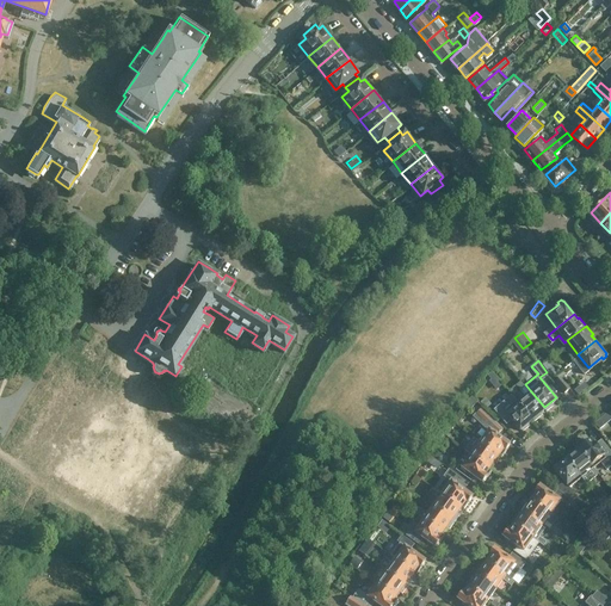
[(561,373),(555,378),(565,389),(571,385),(561,373)]
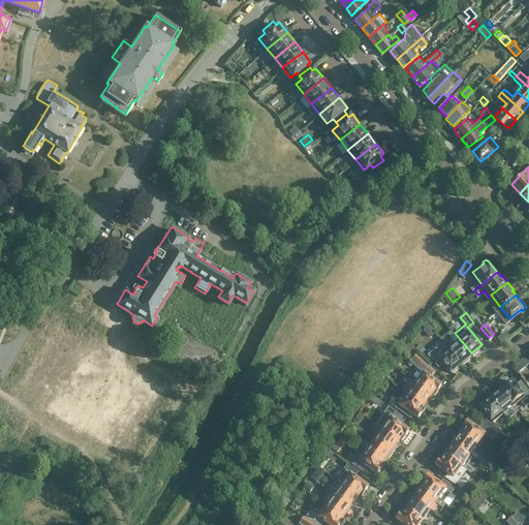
[(459,338),(448,346),(461,362),(471,352),(459,338)]
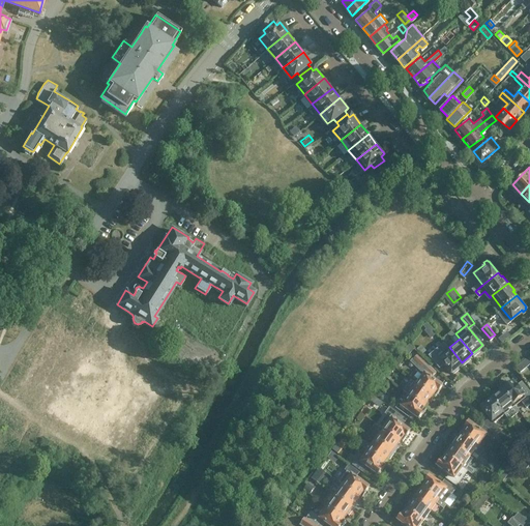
[(441,346),(435,351),(439,355),(439,356),(451,371),(462,362),(449,347),(445,350),(441,346)]
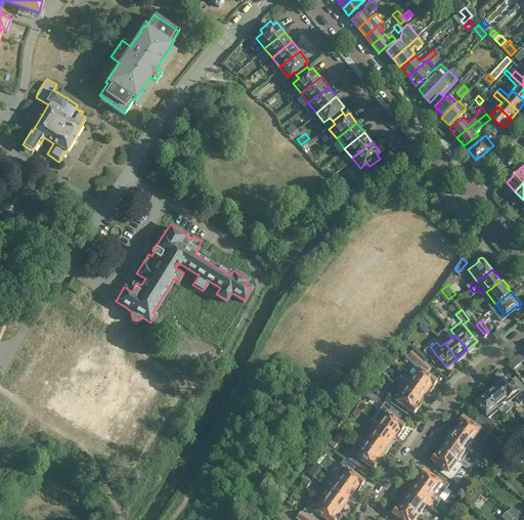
[(419,367),(411,377),(428,389),(428,388),(430,389),(437,379),(426,371),(431,365),(412,348),(406,355),(419,367)]
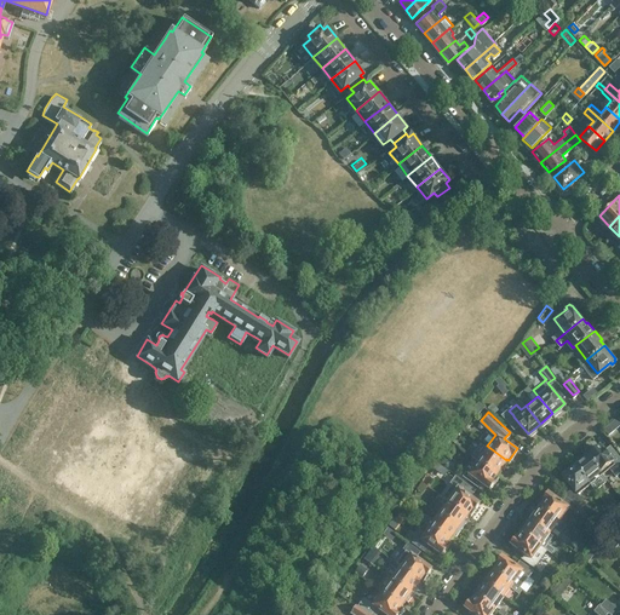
[(609,430),(619,420),(619,415),(618,413),(604,424),(609,430)]
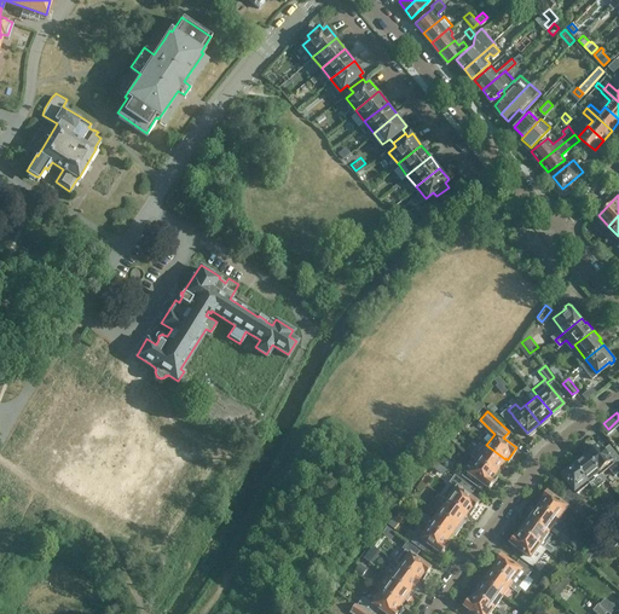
[(586,452),(600,469),(607,463),(615,473),(618,469),(618,453),(612,445),(606,449),(603,446),(602,447),(600,442),(586,452)]
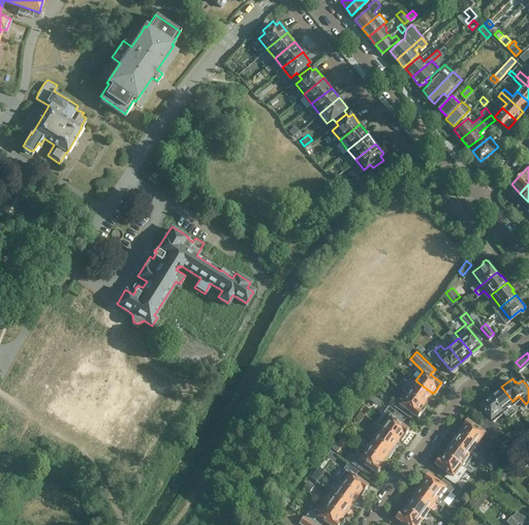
[(415,380),(408,392),(424,403),(432,393),(415,380)]
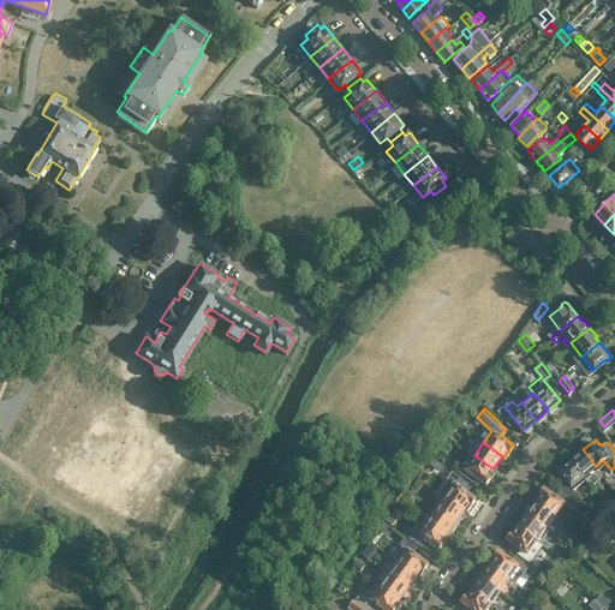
[(583,449),(571,459),(583,476),(591,470),(592,472),(597,468),(596,466),(583,449)]
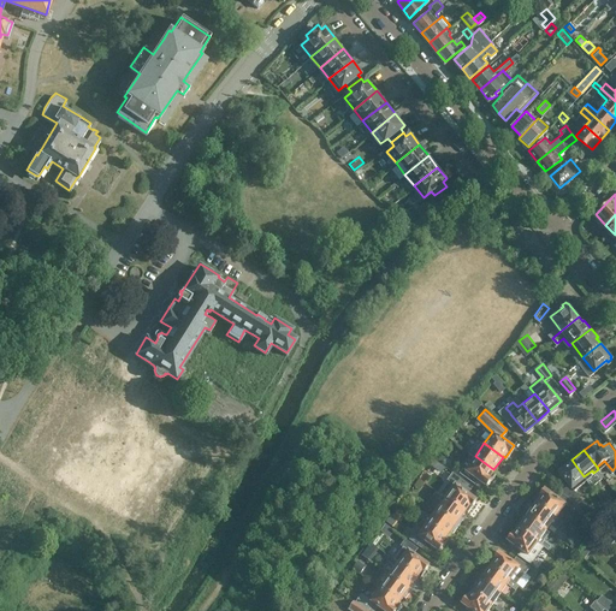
[(475,456),(466,468),(462,466),(458,470),(474,481),(478,478),(486,484),(496,472),(493,469),(475,456)]
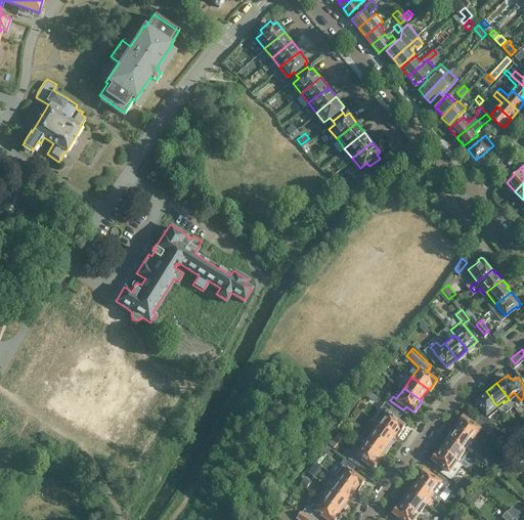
[(486,391),(475,400),(483,409),(476,416),(487,424),(495,430),(498,428),(487,413),(493,408),(494,410),(498,407),(496,405),(486,391)]
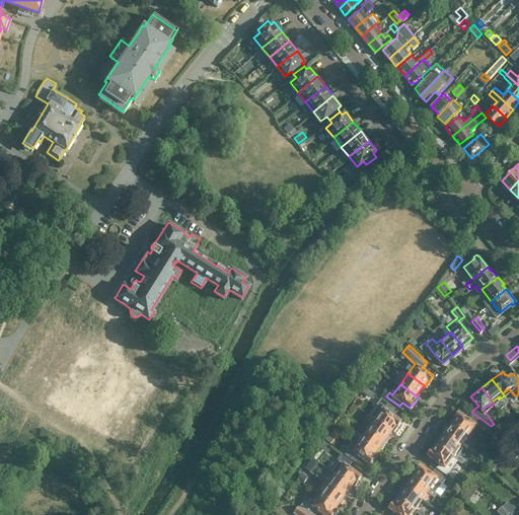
[(387,400),(381,395),(377,400),(383,405),(387,400)]
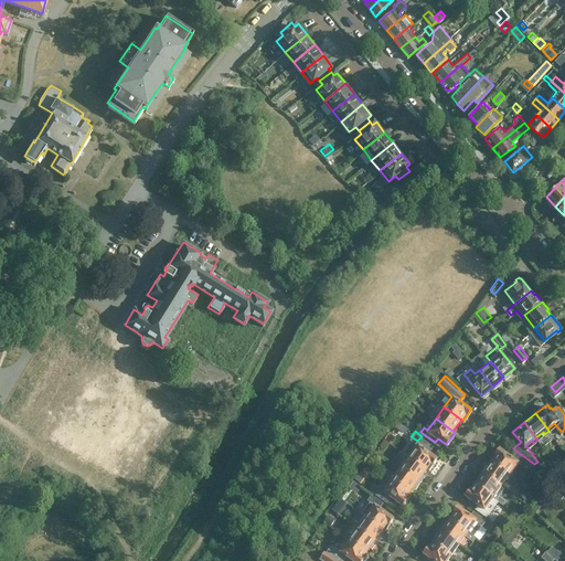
[(418,443),(409,455),(426,467),(427,467),(428,468),(437,457),(424,447),(425,445),(420,442),(419,444),(418,443)]
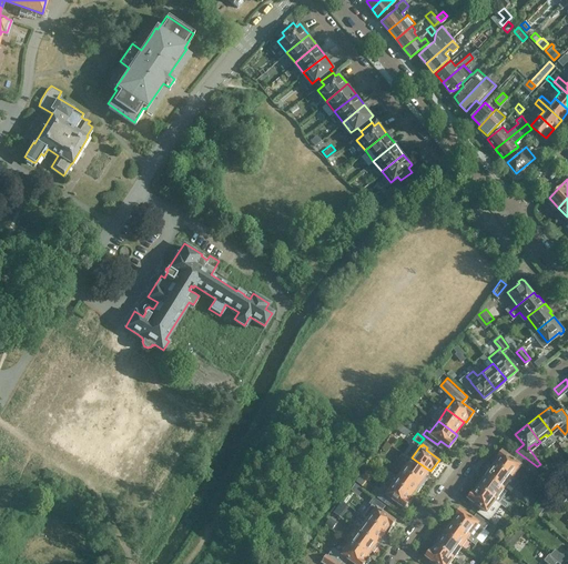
[(496,462),(495,462),(513,474),(521,463),(524,464),(534,472),(537,467),(537,466),(528,460),(517,452),(514,456),(501,449),(494,461),(496,462)]
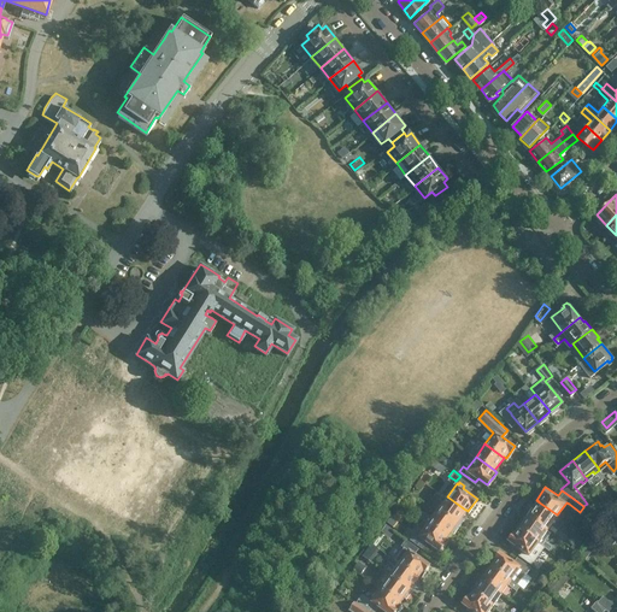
[(447,496),(438,489),(434,493),(440,496),(439,498),(444,500),(438,508),(458,524),(463,517),(462,516),(465,510),(447,496)]
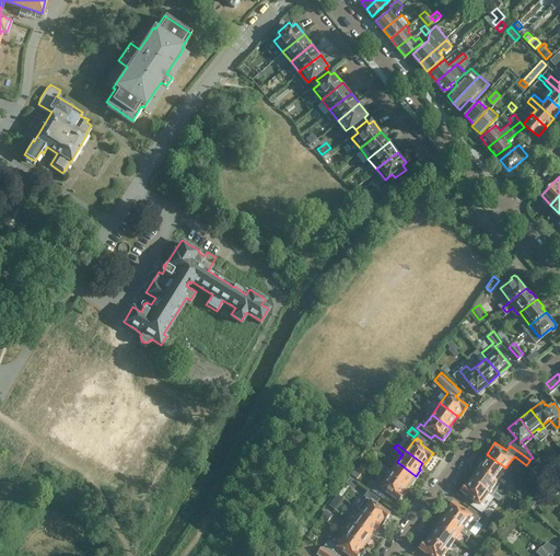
[(482,460),(478,465),(497,479),(501,473),(508,477),(511,473),(505,468),(505,467),(488,455),(485,461),(482,460)]
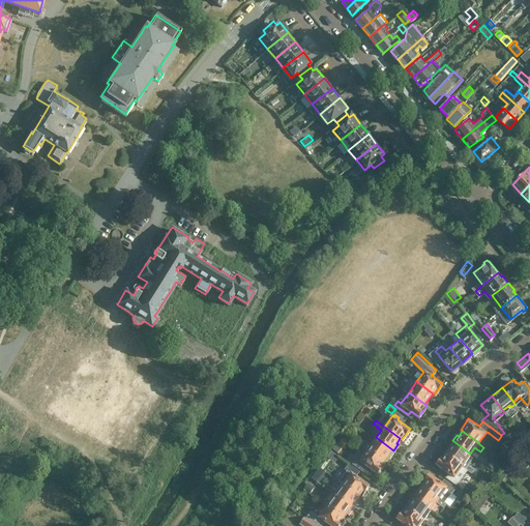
[(369,447),(367,448),(384,460),(387,455),(389,457),(393,450),(376,437),(372,443),(363,437),(360,442),(369,447)]
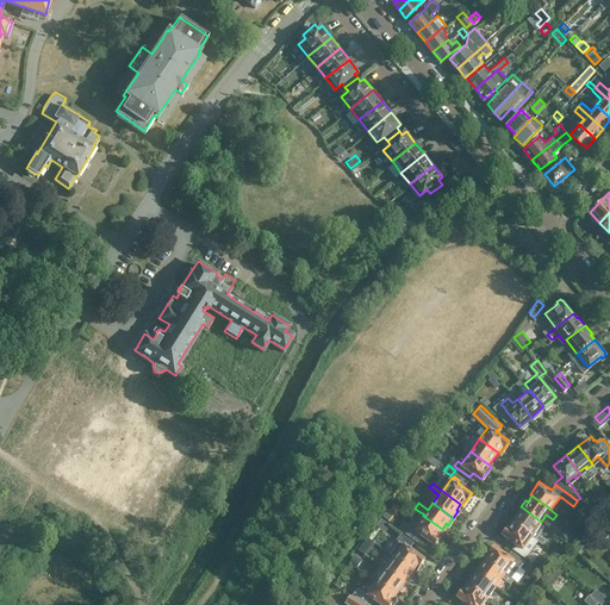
[(517,515),(514,521),(533,534),(542,542),(546,537),(535,530),(541,522),(521,506),(516,513),(517,515)]
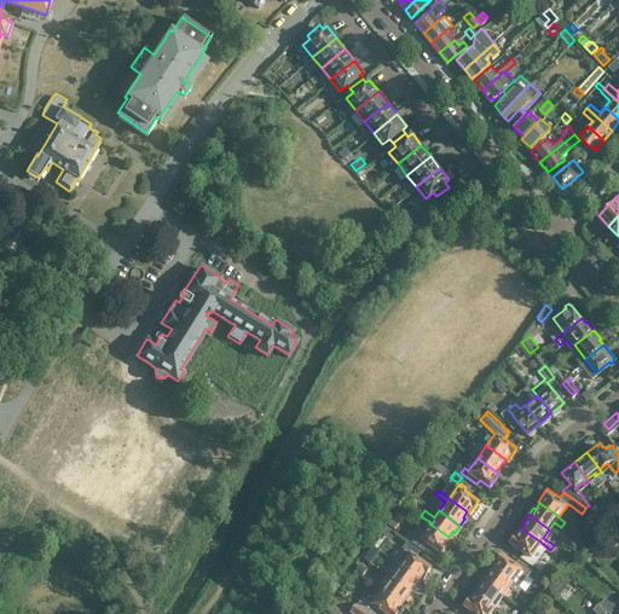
[(429,523),(421,536),(416,532),(411,529),(406,536),(424,549),(428,543),(441,551),(450,539),(449,538),(449,537),(429,523)]
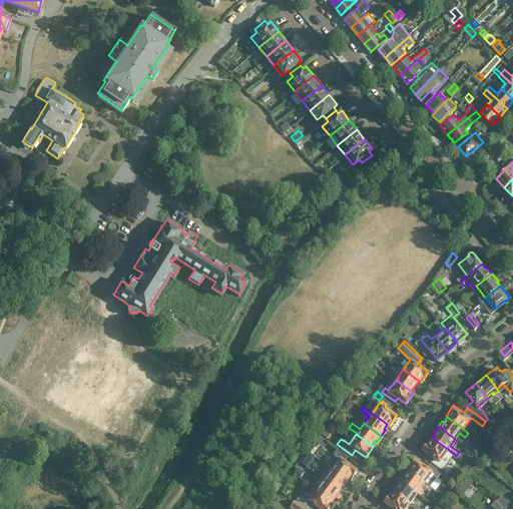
[(512,447),(512,444),(504,435),(503,436),(496,442),(507,453),(512,447)]
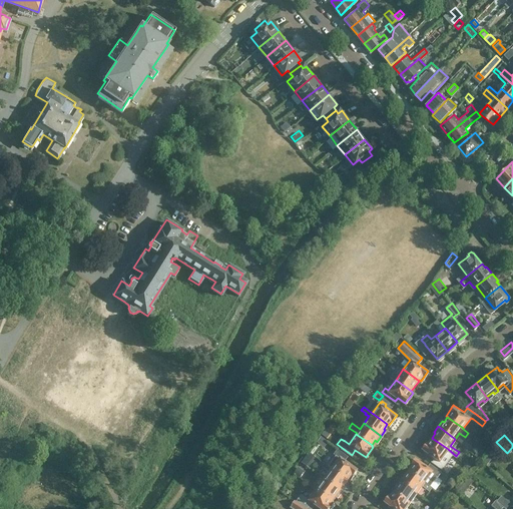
[(448,449),(432,438),(432,439),(430,438),(422,448),(448,466),(450,463),(442,457),(448,449)]
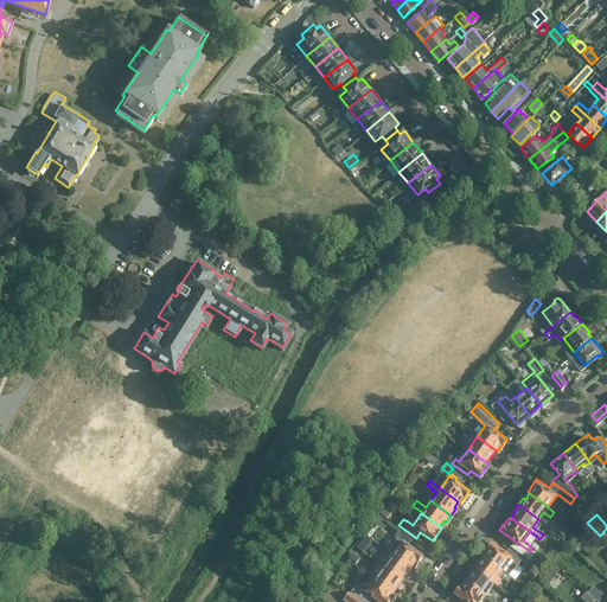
[(394,551),(393,552),(411,565),(414,567),(422,555),(407,543),(411,537),(400,529),(395,535),(402,539),(394,551)]
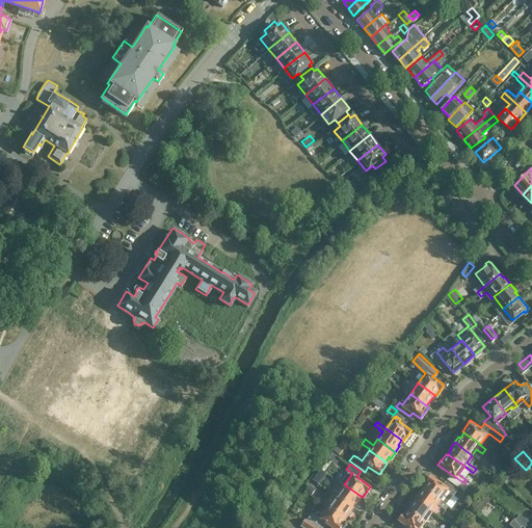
[(424,486),(424,487),(445,502),(453,492),(454,492),(458,487),(446,479),(443,483),(430,475),(423,485),(424,486)]
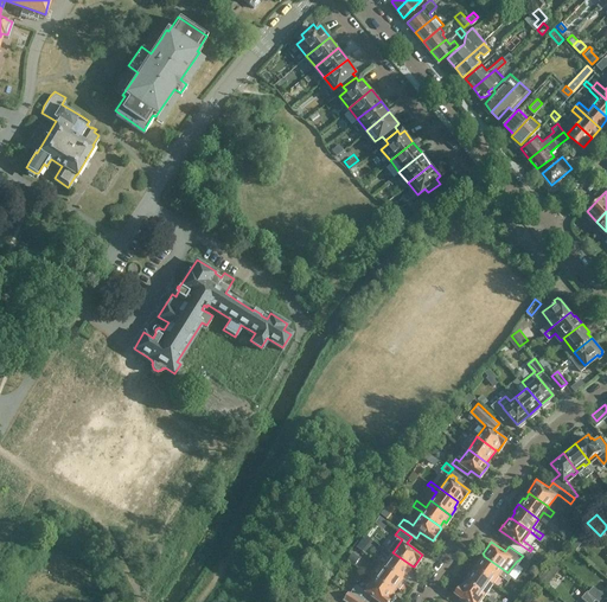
[(390,556),(384,564),(404,580),(409,572),(407,571),(411,565),(393,552),(394,551),(384,545),(381,549),(390,556)]
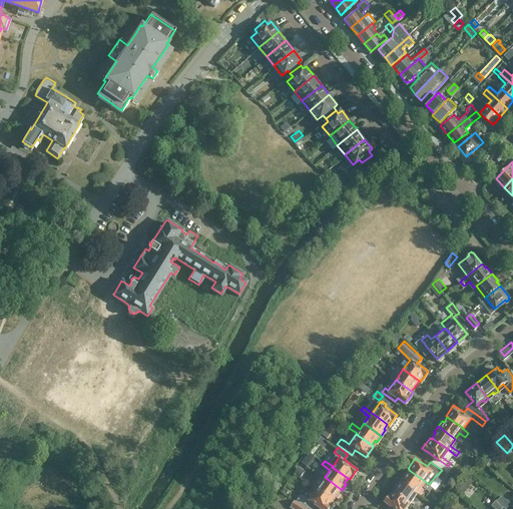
[(430,489),(432,486),(429,484),(409,470),(405,474),(404,473),(399,479),(417,492),(423,484),(430,489)]
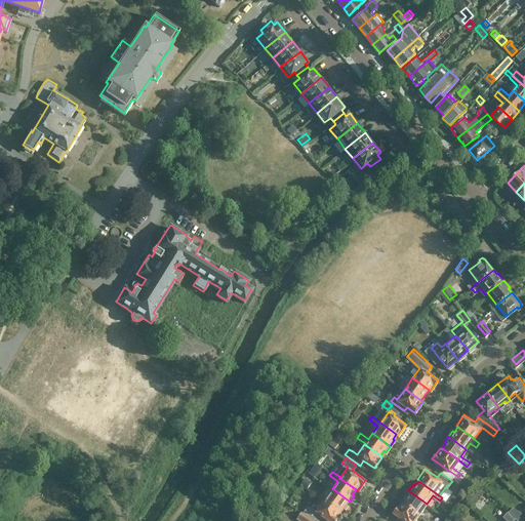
[(332,488),(324,499),(340,511),(344,507),(346,508),(350,502),(332,488)]
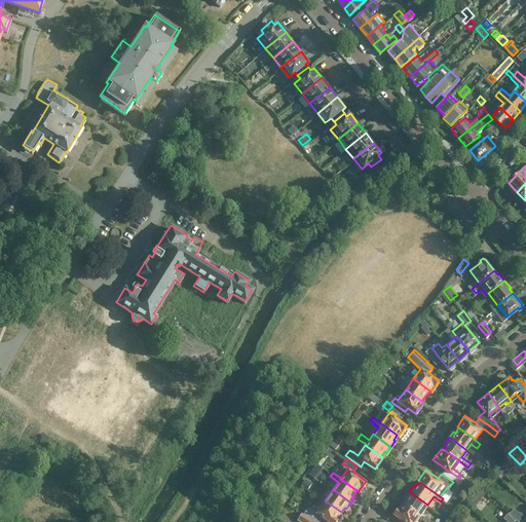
[(427,505),(409,491),(405,497),(407,498),(404,504),(419,515),(427,505)]
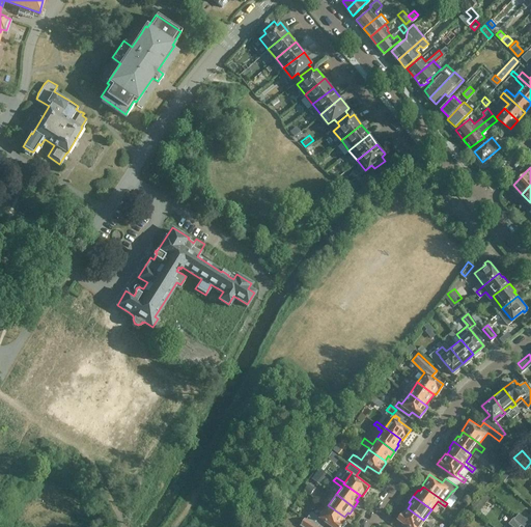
[(312,509),(306,517),(322,526),(326,521),(334,526),(339,526),(345,519),(343,518),(344,517),(328,505),(320,516),(312,509)]
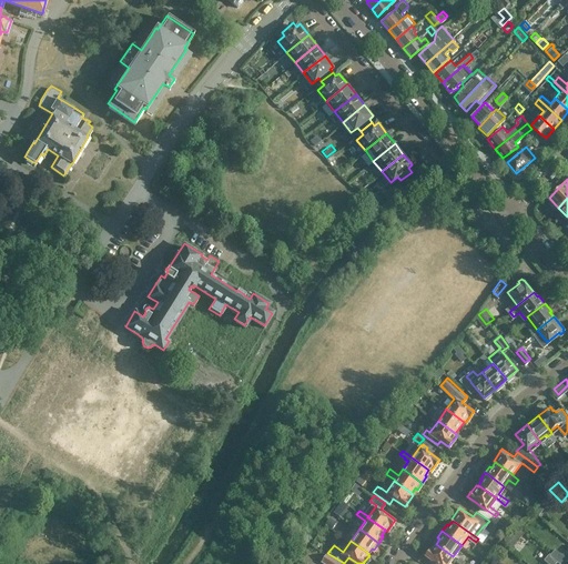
[(438,563),(447,563),(453,556),(436,544),(435,544),(433,543),(425,554),(438,563)]
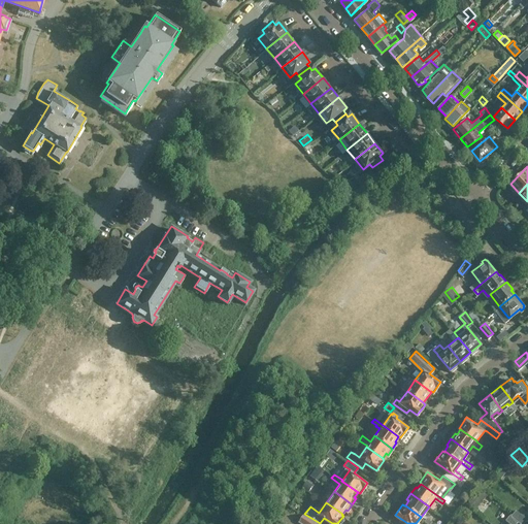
[(505,509),(502,512),(507,516),(505,518),(512,523),(514,523),(518,520),(512,514),(505,509)]
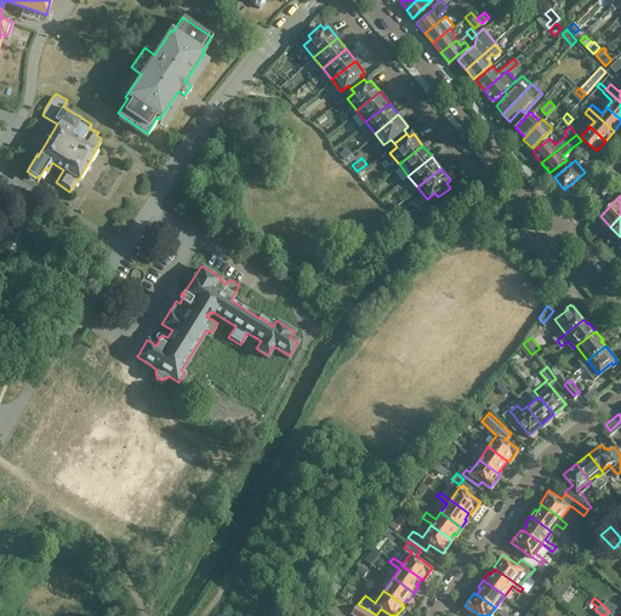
[(607,598),(602,604),(609,611),(614,615),(620,609),(607,598)]
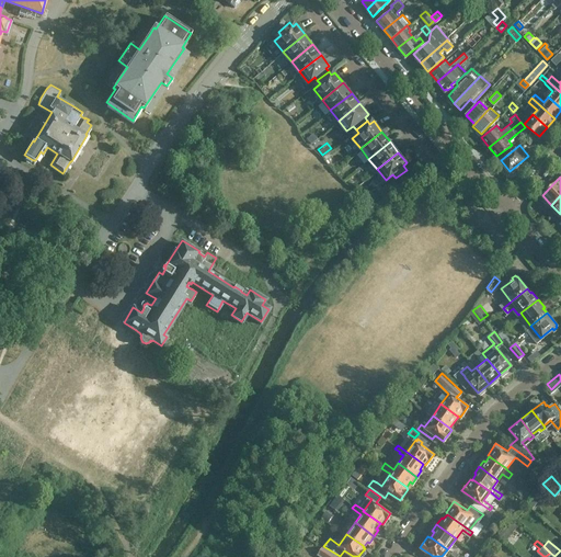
[(323,556),(339,556),(340,556),(323,546),(322,545),(317,553),(323,556)]
